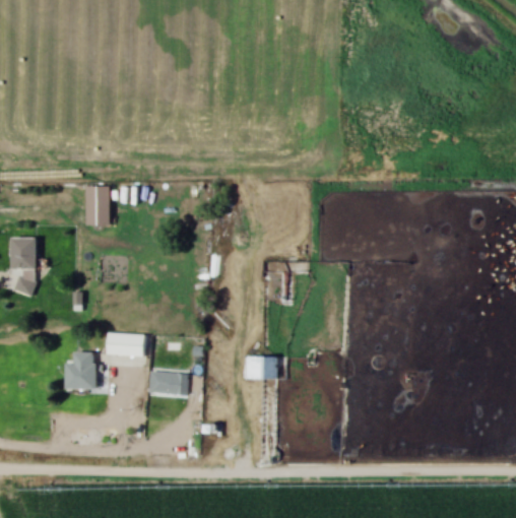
[(85,218),(85,186),(111,186),(111,218),(85,218)]
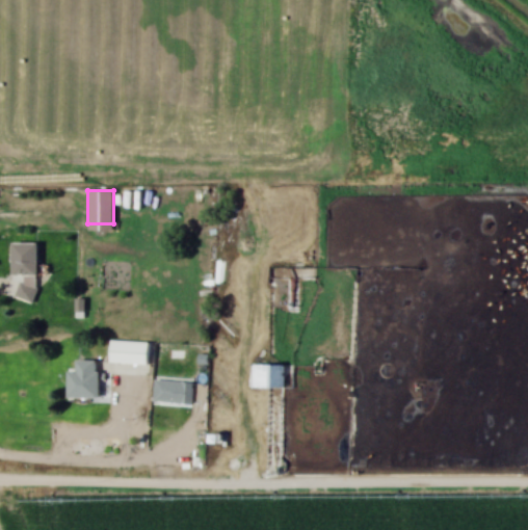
[(14,273),(15,244),(36,244),(35,273),(14,273)]
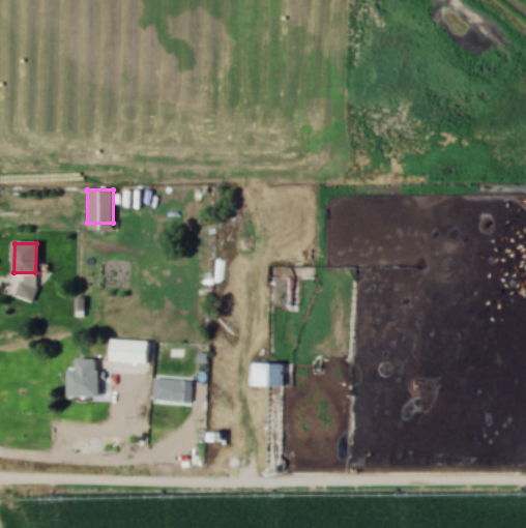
[(147,340),(146,361),(110,359),(111,339),(147,340)]
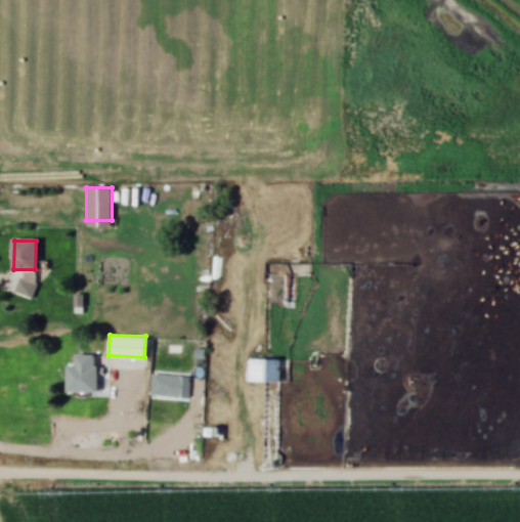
[(62,394),(92,394),(92,357),(71,357),(71,368),(62,368),(62,394)]
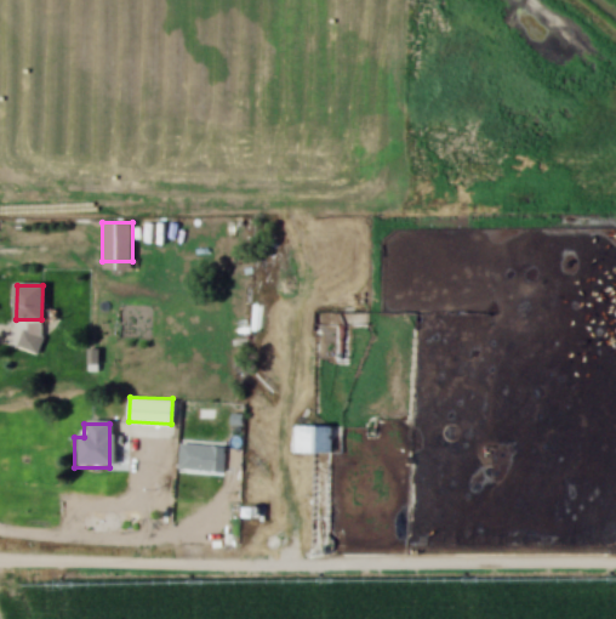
[(286,455),(325,455),(326,429),(286,429),(286,455)]
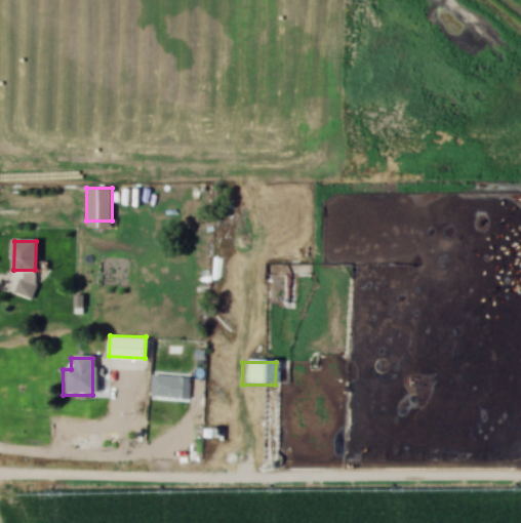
[(185,401),(186,379),(148,377),(147,398),(185,401)]
